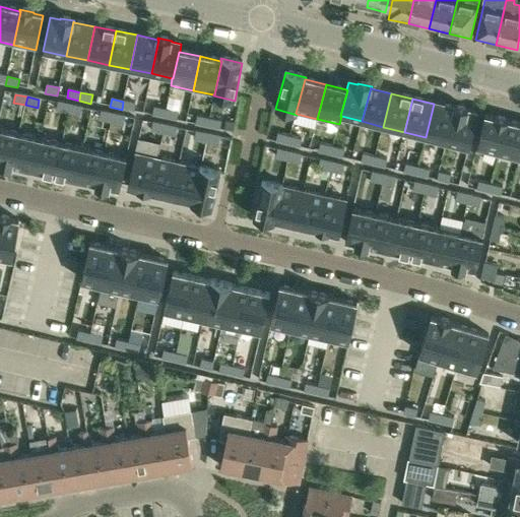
[(135,104),(123,102),(122,110),(134,113),(135,104)]
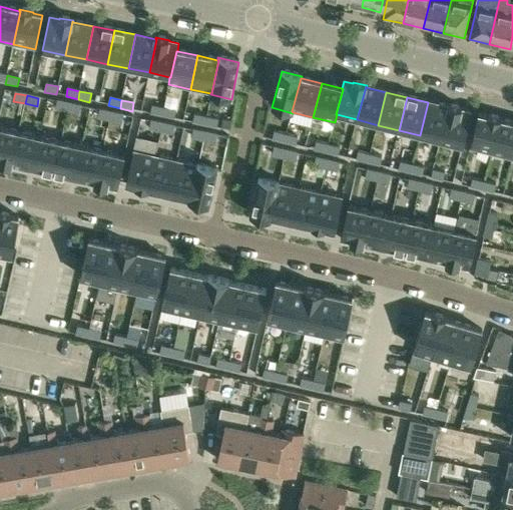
[(67,112),(69,104),(57,102),(55,110),(67,112)]
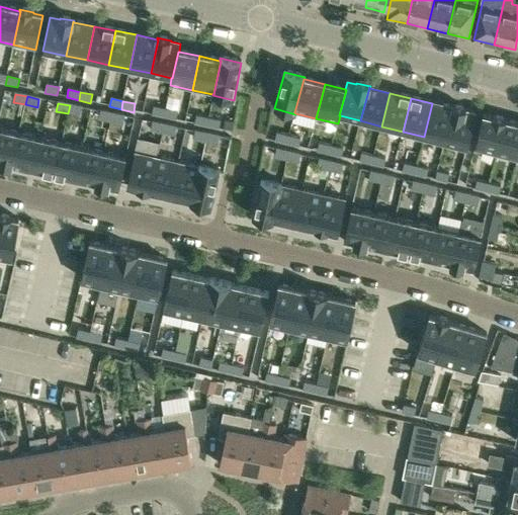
[(452,108),(432,103),(424,137),(445,143),(453,109),(452,108)]
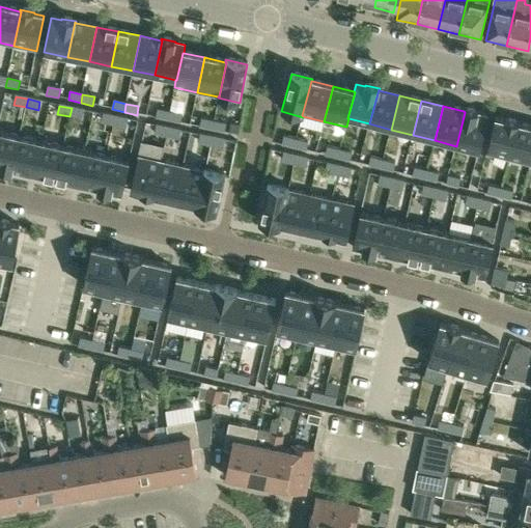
[(70,116),(82,119),(84,111),(72,108),(70,116)]
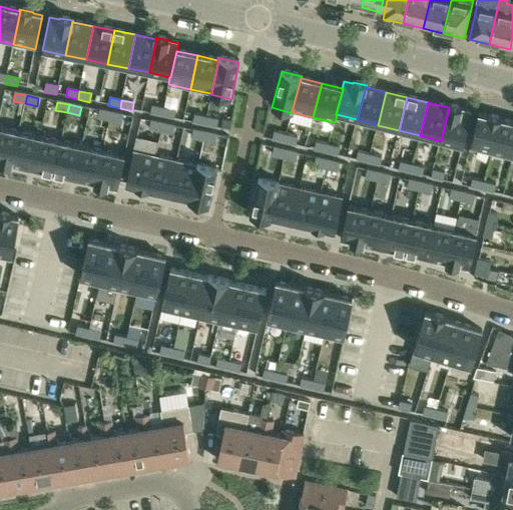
[(162,117),(164,109),(152,106),(150,114),(162,117)]
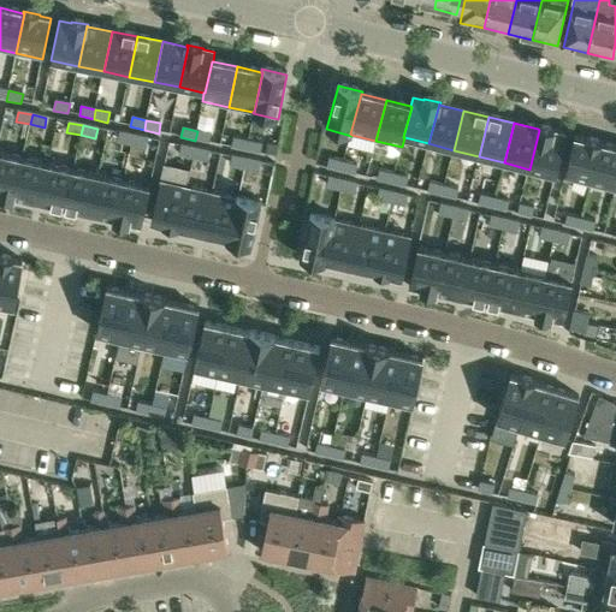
[(539,130),(529,170),(556,176),(566,136),(555,134),(555,132),(539,128),(538,129),(539,130)]
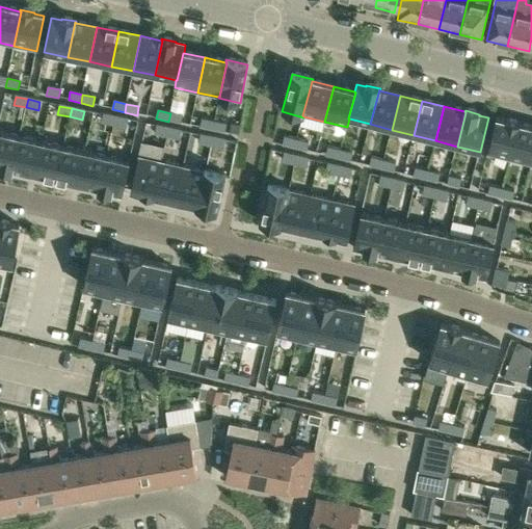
[(168,122),(181,125),(183,115),(170,113),(168,122)]
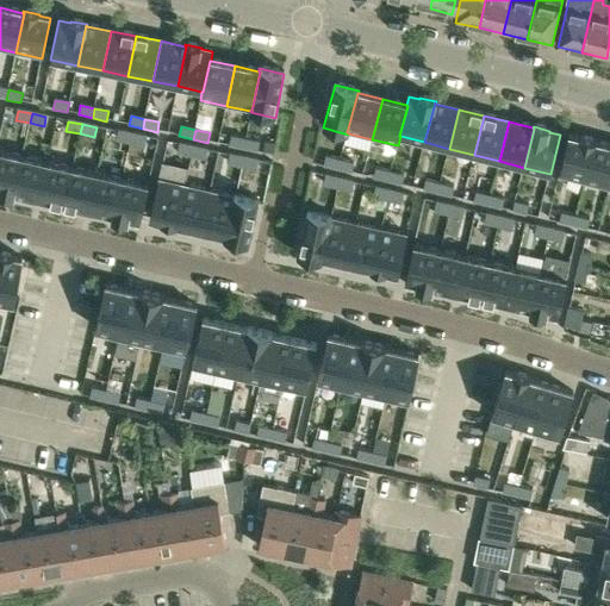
[(130,144),(132,135),(118,132),(116,142),(130,144)]
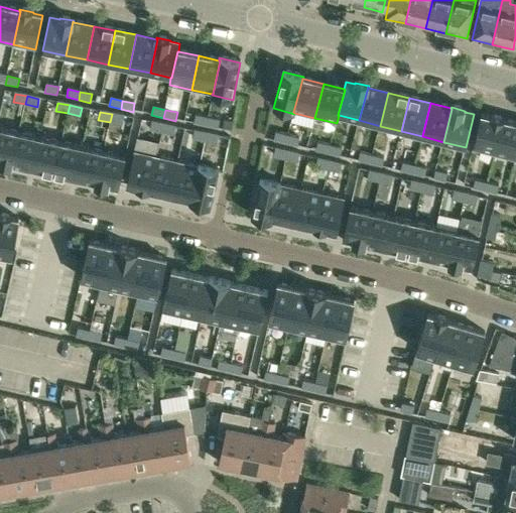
[(124,117),(112,114),(110,122),(122,125),(124,117)]
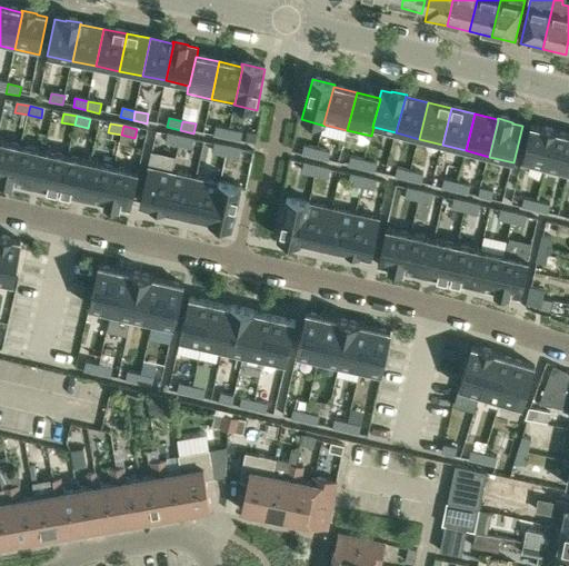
[(227,140),(229,131),(216,128),(213,137),(227,140)]
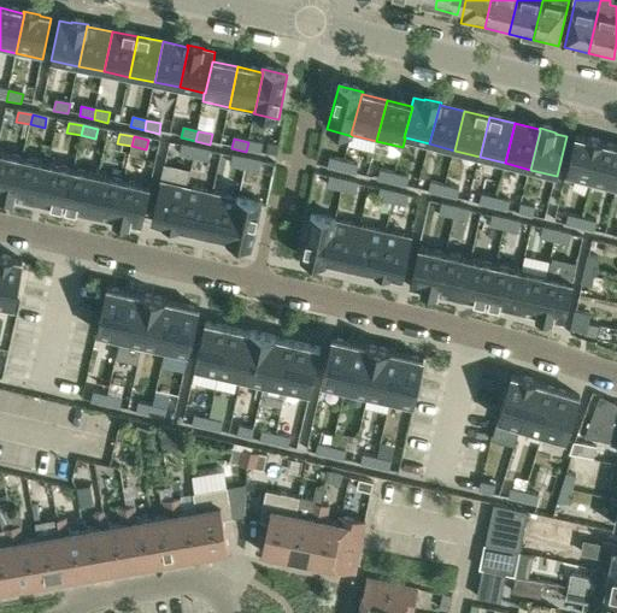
[(565,178),(592,186),(601,145),(603,146),(603,145),(587,140),(587,141),(575,139),(565,178)]
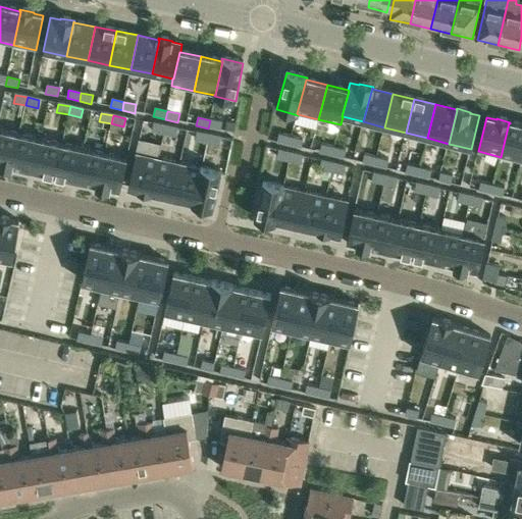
[(208,128),(220,132),(222,122),(210,120),(208,128)]
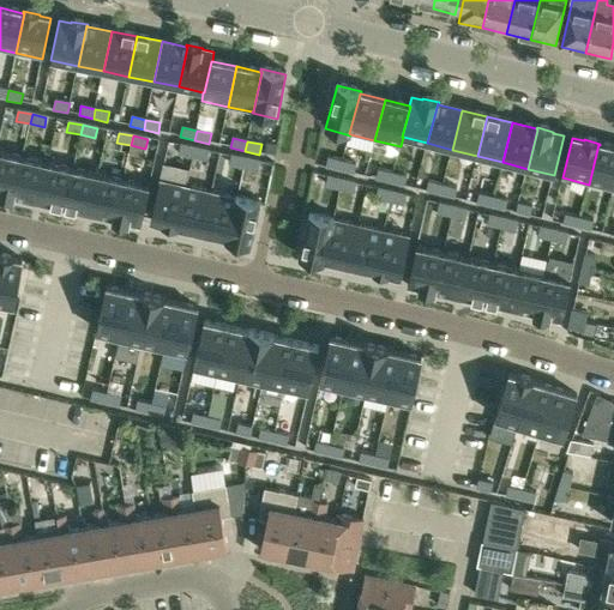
[(613,191),(613,188),(613,148),(600,145),(599,144),(589,185),(613,191)]
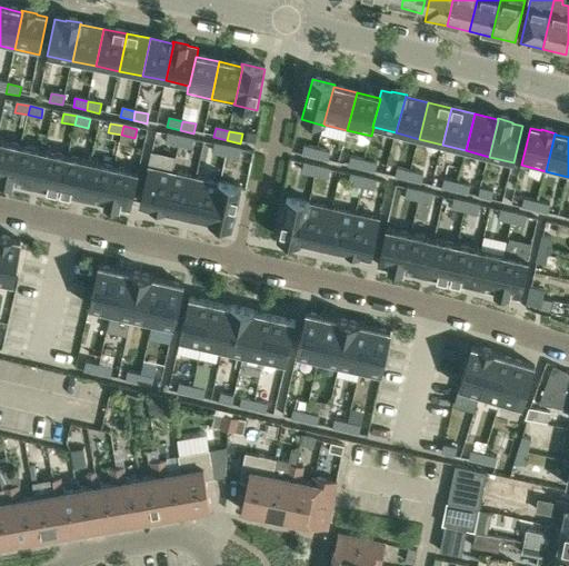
[(167,136),(166,145),(179,147),(180,138),(167,136)]
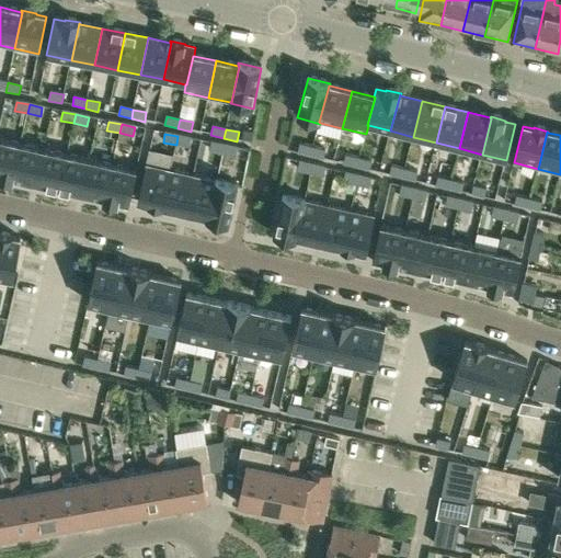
[(176,145),(189,148),(191,139),(178,136),(176,145)]
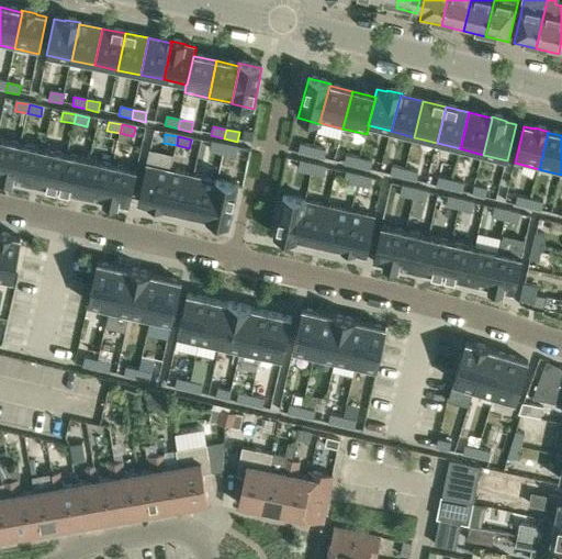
[(12,182),(20,146),(0,141),(0,181),(13,185),(13,183),(12,182)]
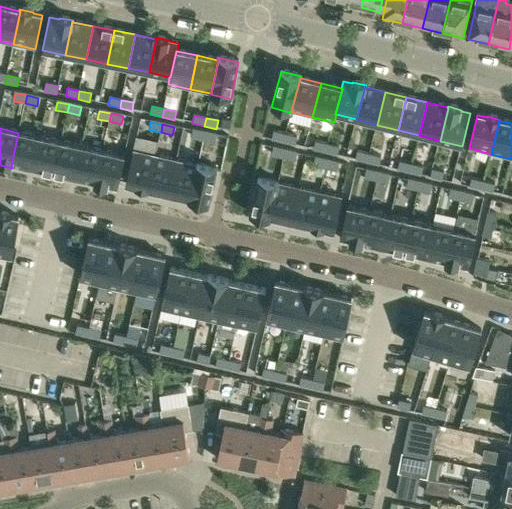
[(193,131),(191,139),(203,141),(205,133),(193,131)]
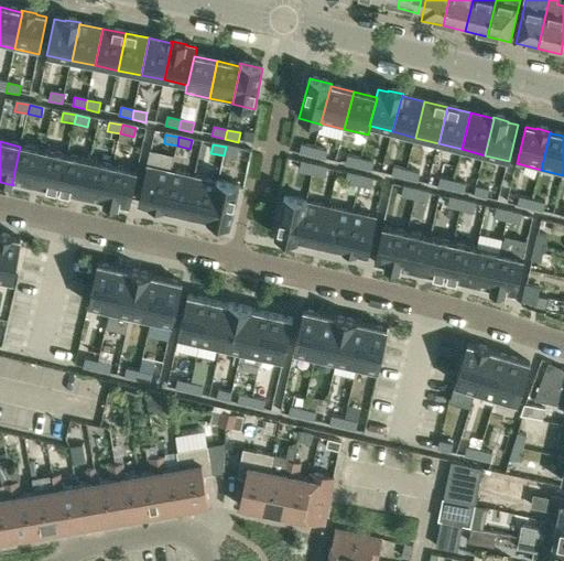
[(312,158),(314,149),(301,146),(299,155),(312,158)]
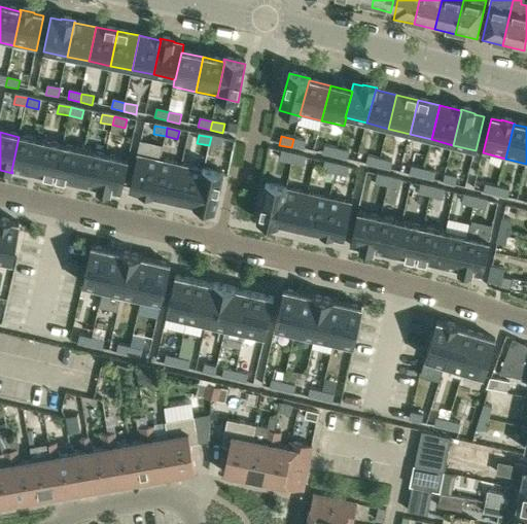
[(33,176),(40,142),(19,137),(11,171),(12,172),(33,176)]
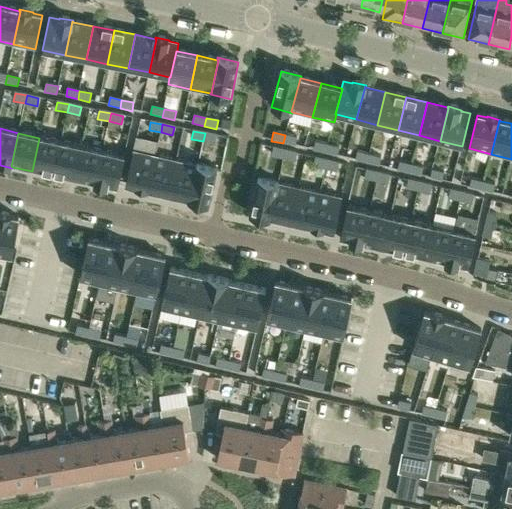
[(203,141),(215,144),(217,136),(205,133),(203,141)]
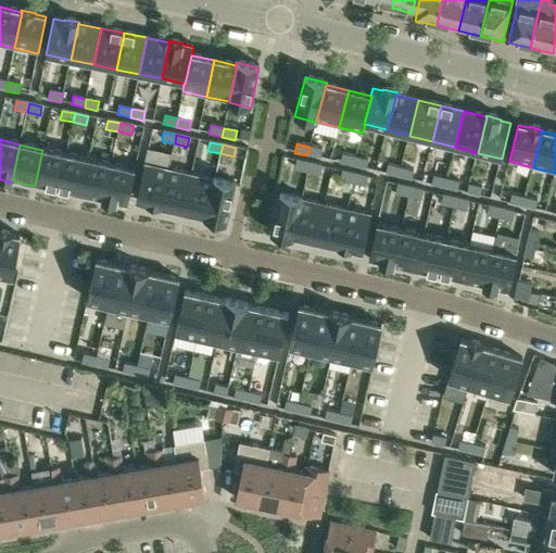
[(307,155),(320,159),(323,150),(310,147),(307,155)]
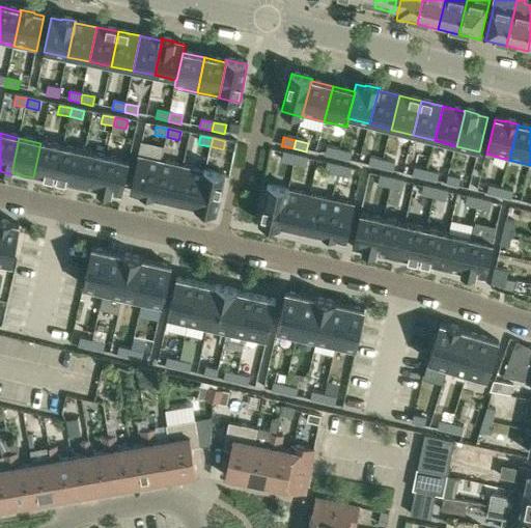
[(40,143),(33,177),(55,183),(62,148),(40,143)]
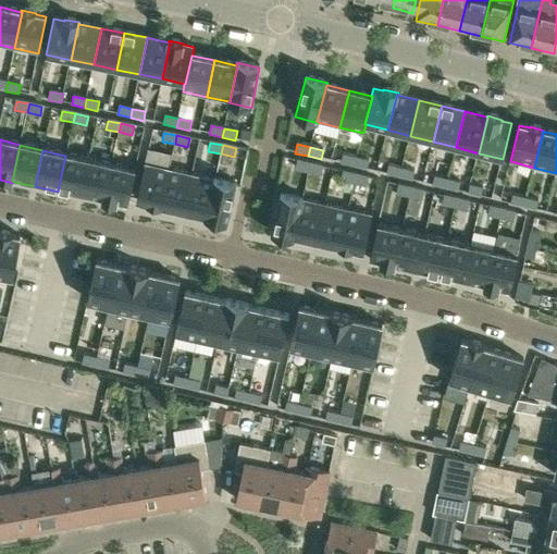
[(81,197),(89,160),(65,156),(58,192),(81,197)]
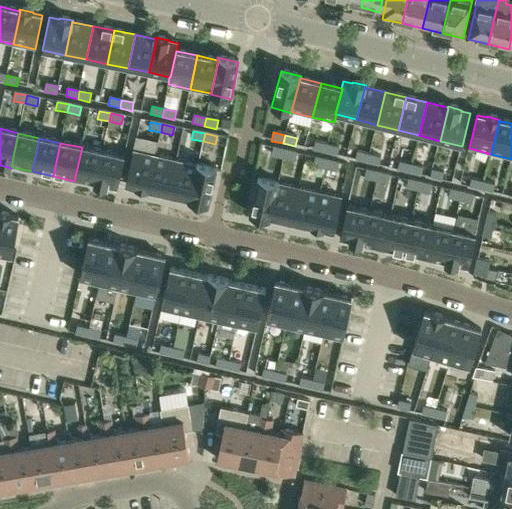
[(325,153),(327,145),(315,143),(313,151),(325,153)]
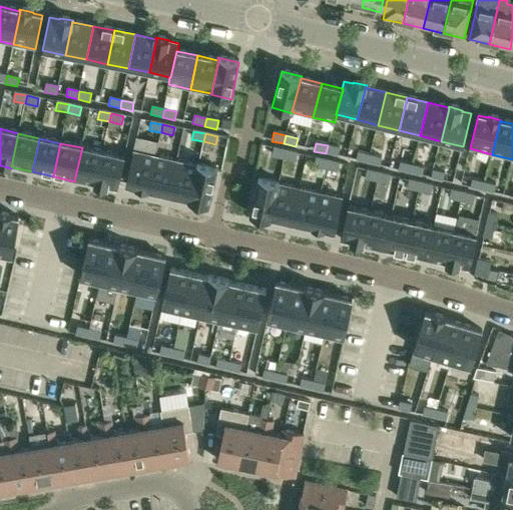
[(340,148),(328,145),(326,153),(338,156),(340,148)]
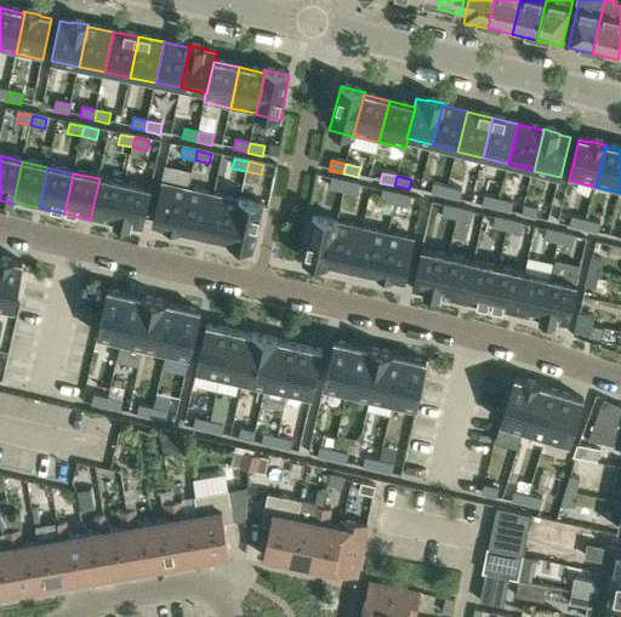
[(114,224),(115,224),(125,184),(100,178),(90,220),(114,224)]
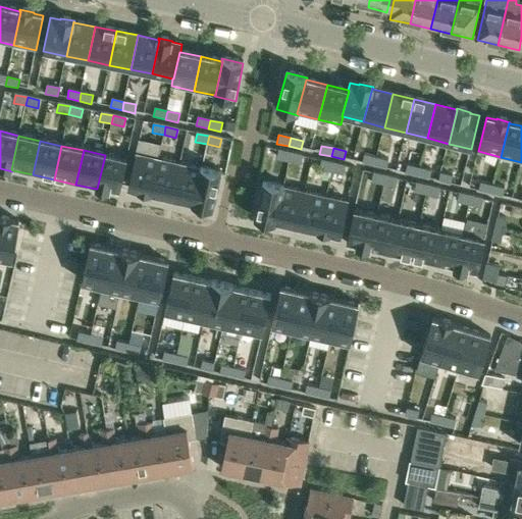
[(289,162),(291,154),(278,151),(276,159),(289,162)]
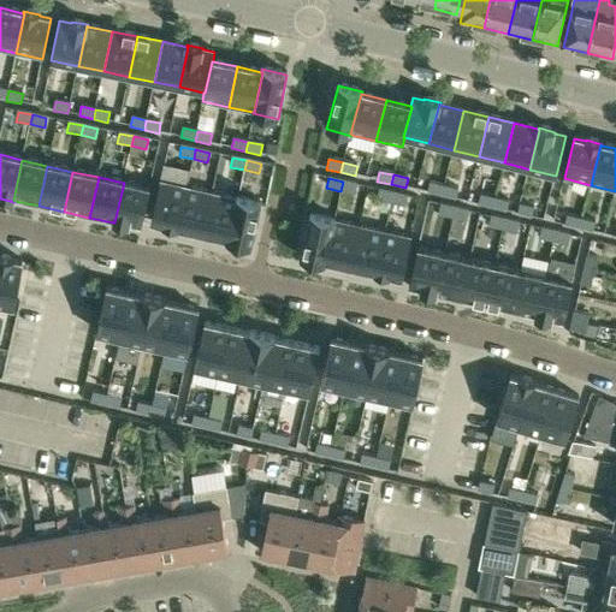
[(178,229),(187,188),(160,182),(152,223),(163,225),(163,226),(178,230),(179,229),(178,229)]
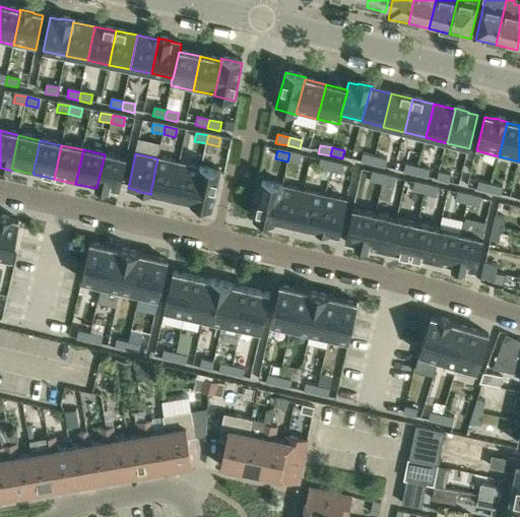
[(300,165),(302,156),(289,153),(287,162),(300,165)]
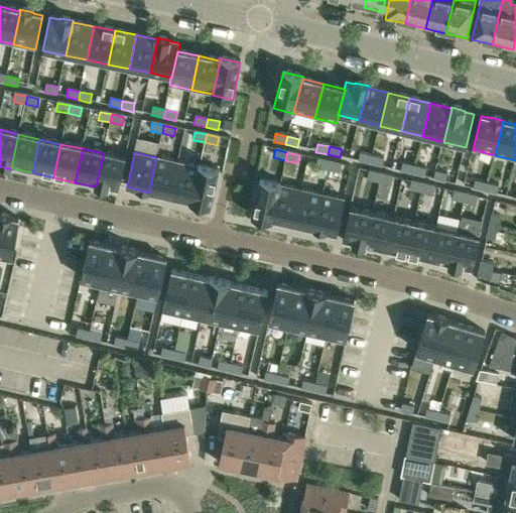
[(126,158),(104,153),(96,186),(95,186),(95,187),(108,190),(108,189),(118,191),(126,158)]
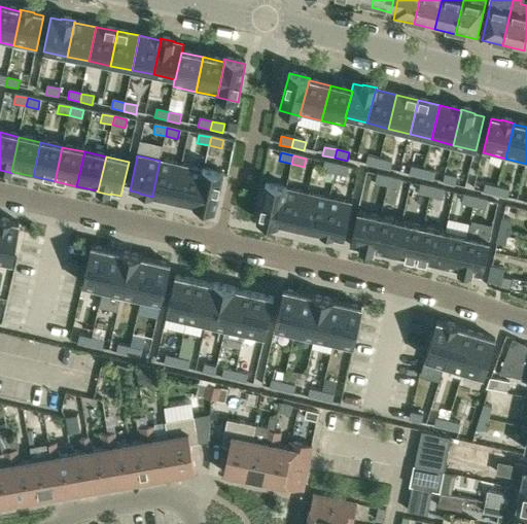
[(378,169),(380,160),(367,158),(365,166),(378,169)]
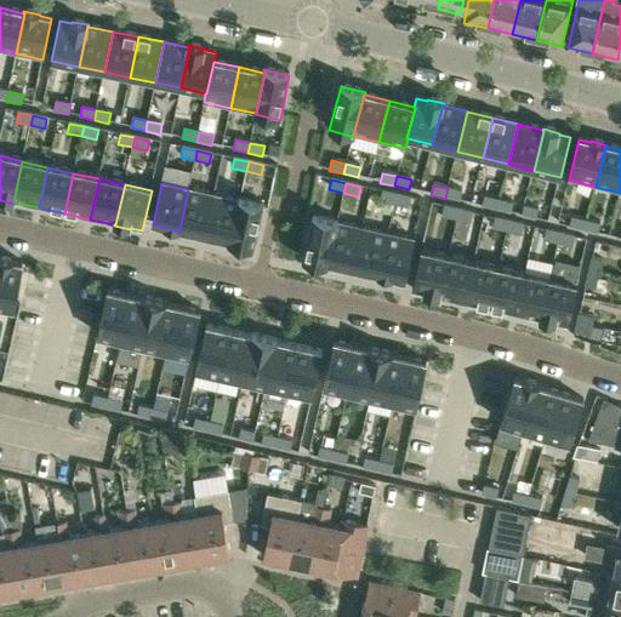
[(445,199),(460,201),(462,192),(448,188),(445,199)]
